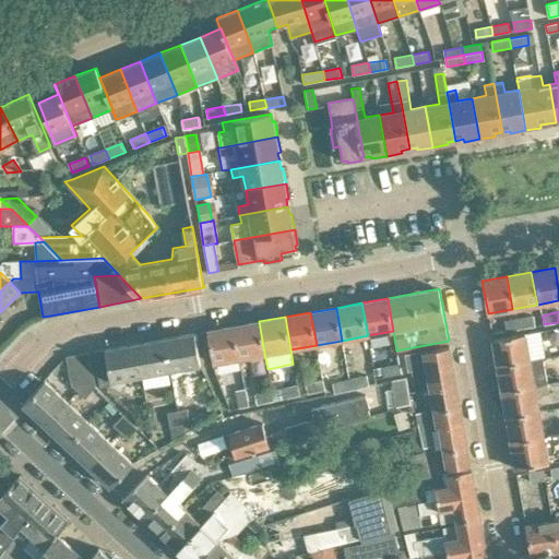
[(533,317),(515,320),(518,329),(535,326),(533,317)]
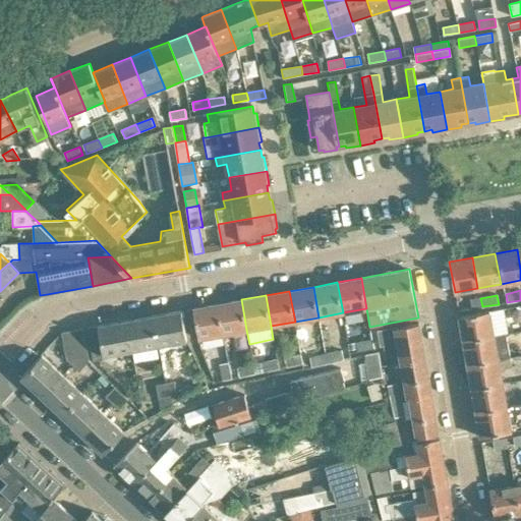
[(482,306),(480,298),(470,300),(471,308),(482,306)]
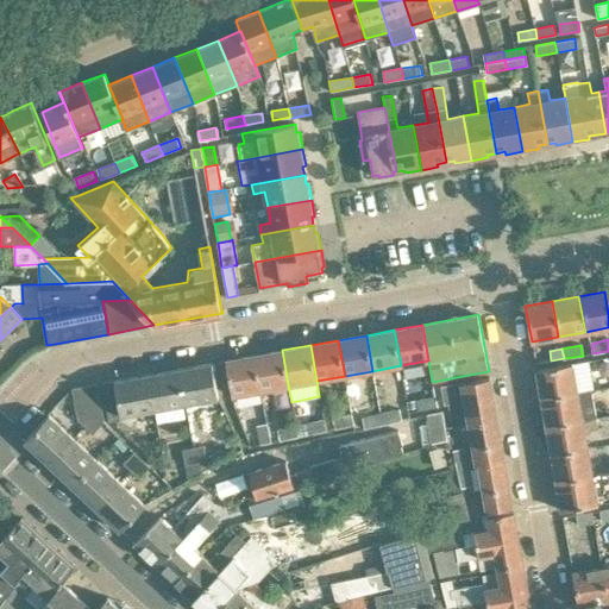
[(282,350),(253,356),(261,391),(288,385),(282,350)]
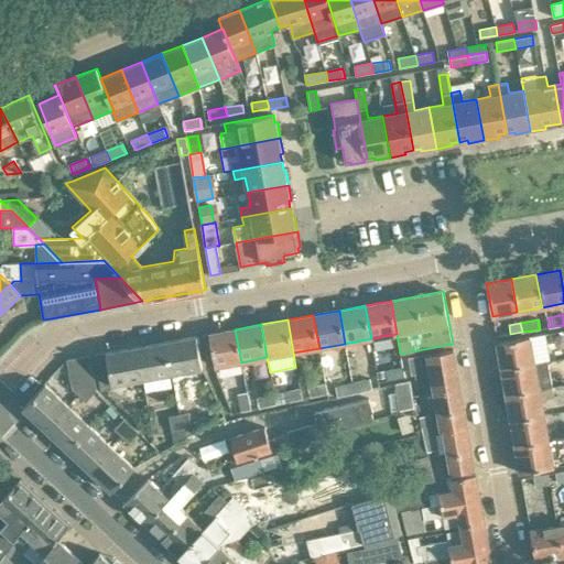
[(215,367),(241,362),(235,329),(209,334),(215,367)]
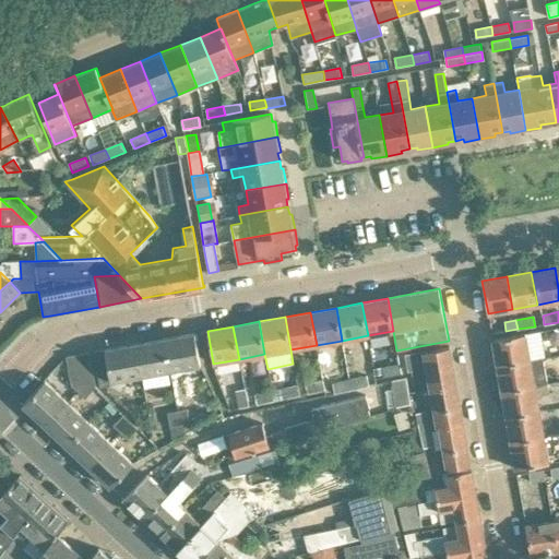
[(194,333),(165,339),(170,371),(201,366),(194,333)]
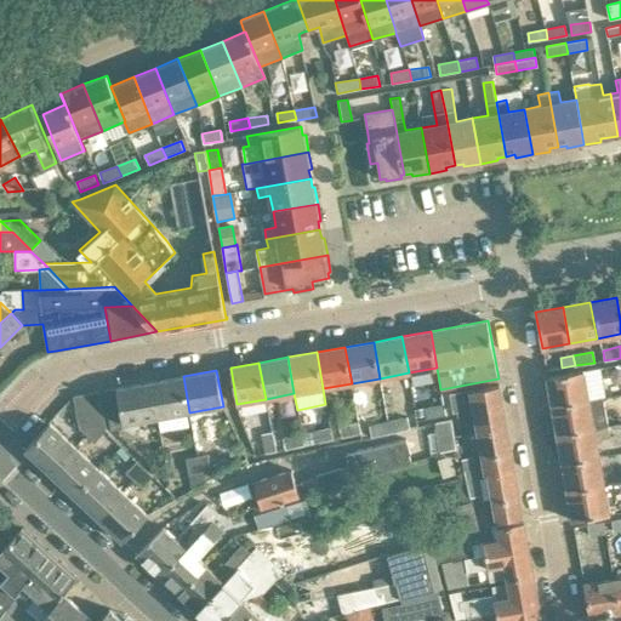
[(552,406),(588,400),(584,371),(548,377),(548,376),(547,376),(552,406)]
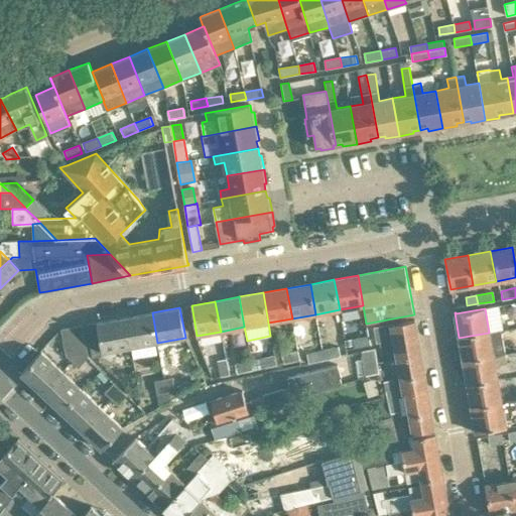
[(152,312),(124,317),(130,348),(157,343),(152,312)]
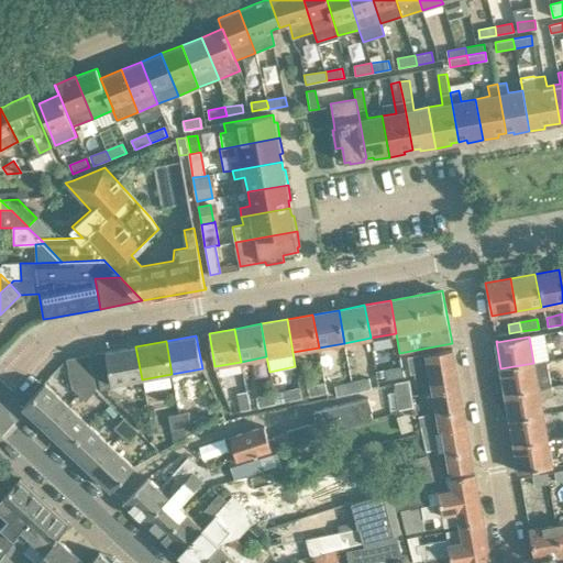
[(106,352),(94,354),(101,392),(109,389),(113,389),(112,385),(142,379),(135,346),(106,352)]
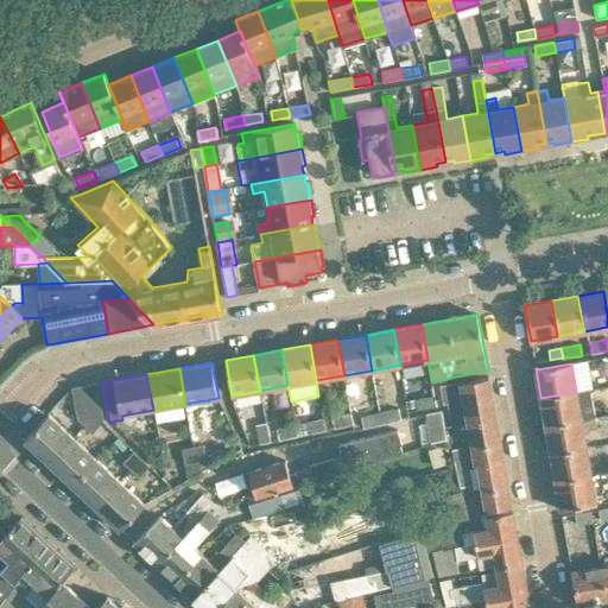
[(461,382),(468,423),(496,418),(488,377),(487,377),(487,378),(461,382)]
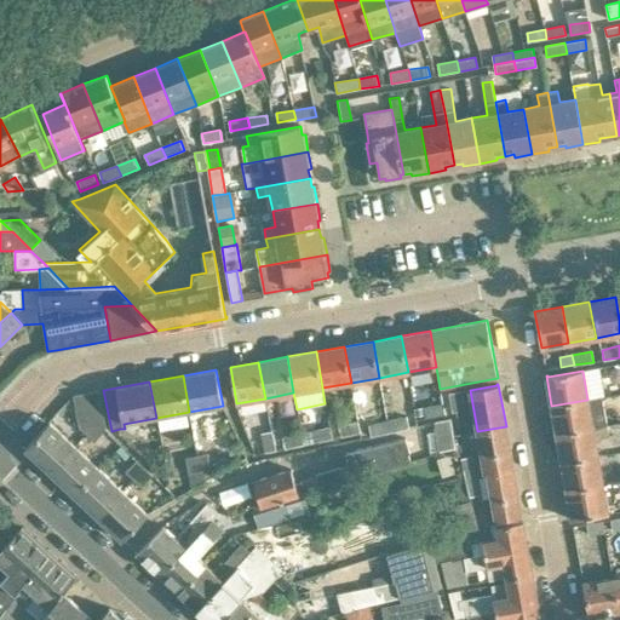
[(107,429),(99,390),(86,392),(95,441),(105,430),(107,429)]
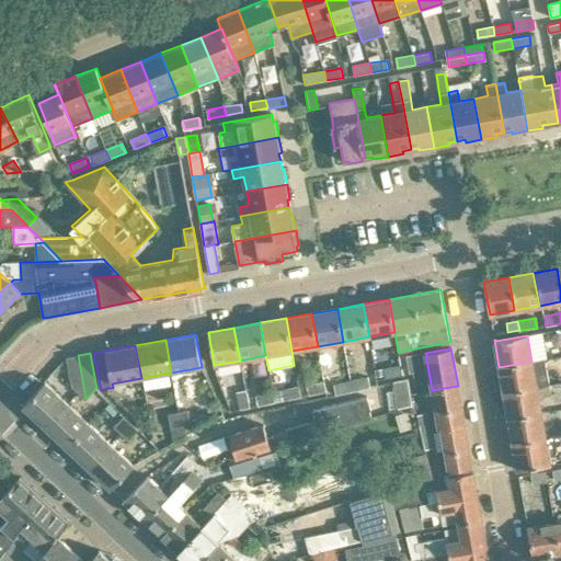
[(416,354),(405,356),(409,374),(413,373),(419,371),(416,354)]
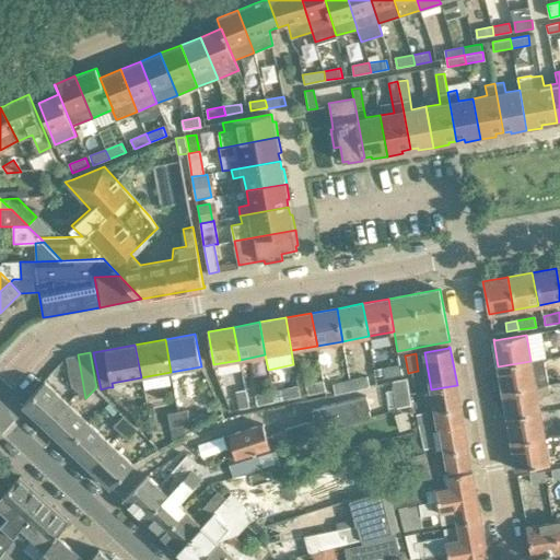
[(78,354),(66,357),(71,386),(85,398),(78,354)]
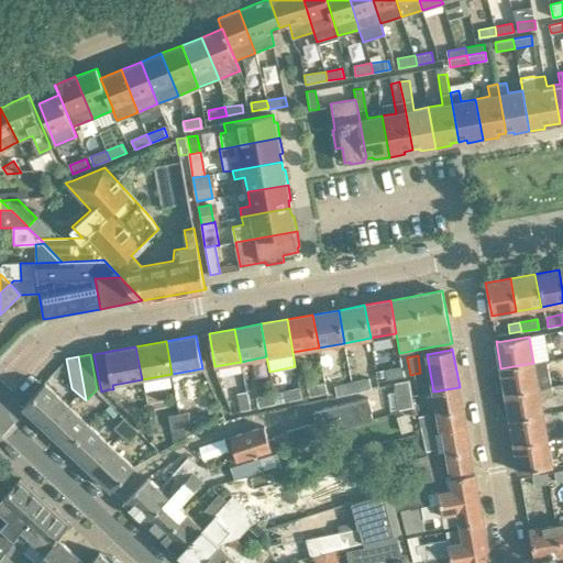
[(500,368),(505,394),(551,386),(547,360),(533,363),(500,368)]
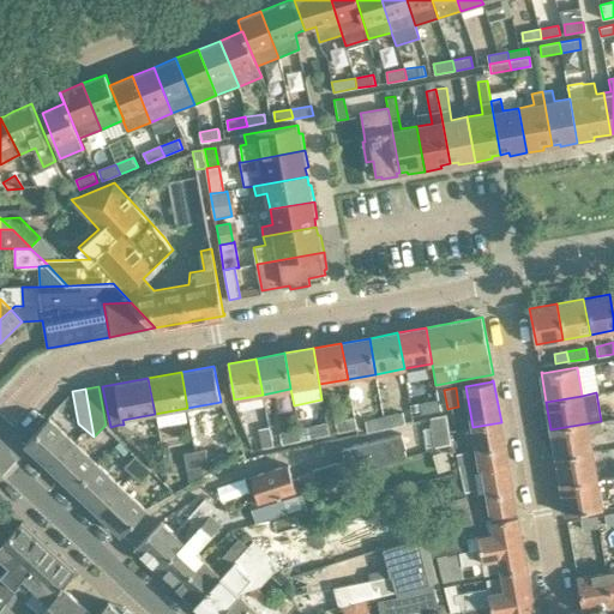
[(438,398),(410,404),(411,411),(420,409),(421,415),(441,410),(438,398)]
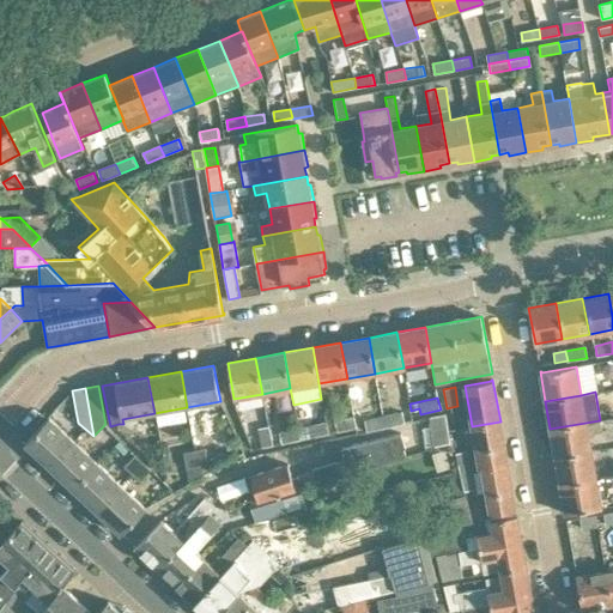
[(386,430),(405,425),(402,414),(383,418),(386,430)]
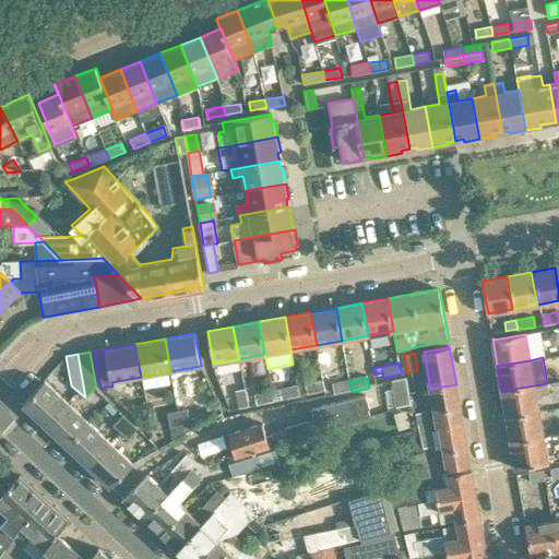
[(306,383),(308,393),(325,389),(323,379),(306,383)]
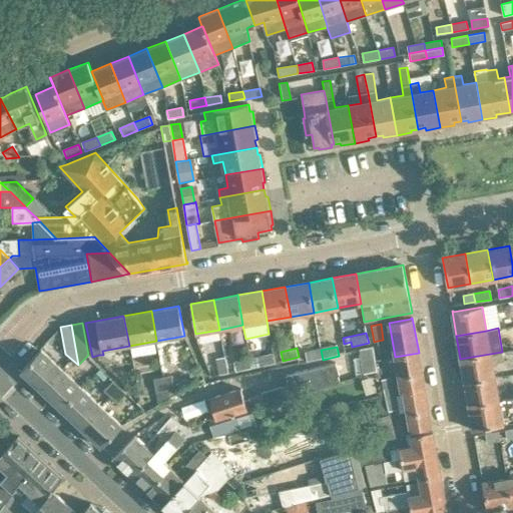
[(41,390),(61,368),(41,349),(40,350),(20,371),(41,390)]
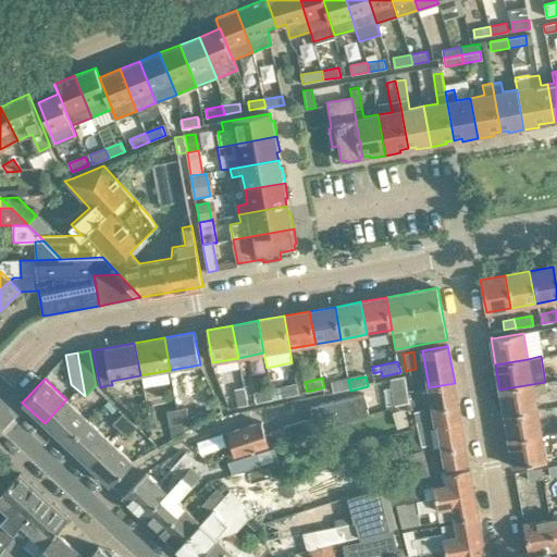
[(390,381),(390,382),(394,407),(408,405),(406,393),(404,379),(390,381)]
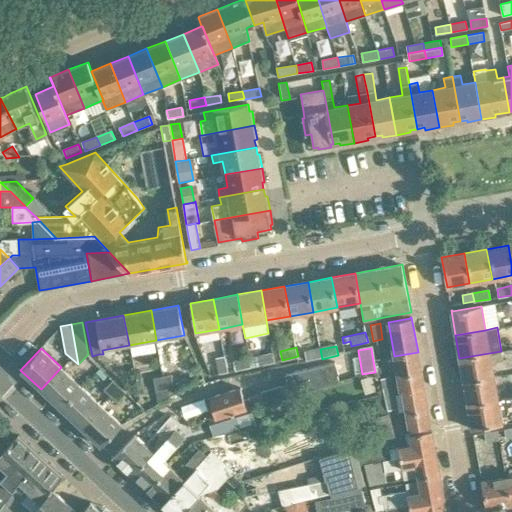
[(307,362),(322,359),(320,349),(305,352),(307,362)]
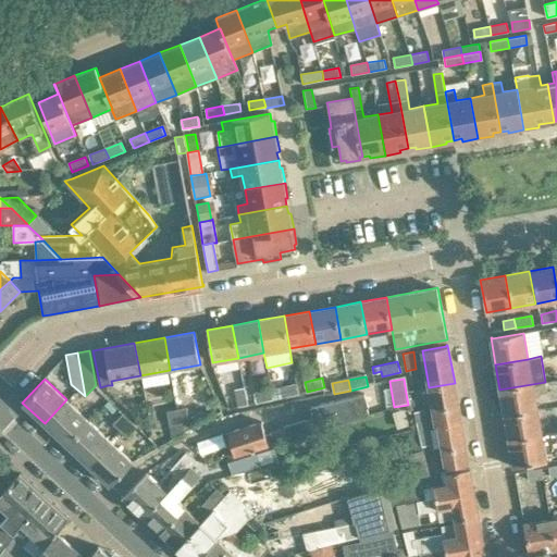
[(505,416),(537,410),(534,396),(547,394),(545,382),(499,390),(505,416)]
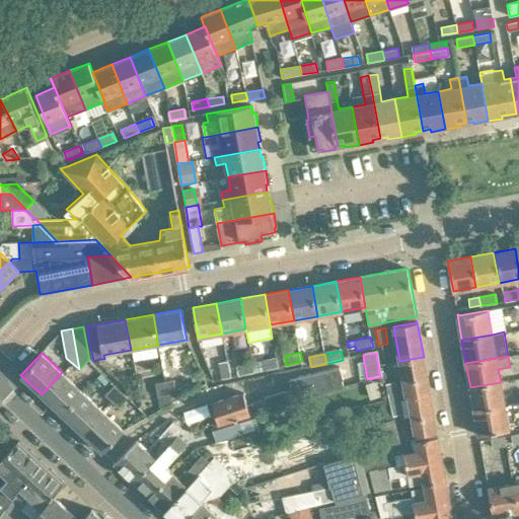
[(260,360),(262,370),(278,366),(276,357),(260,360)]
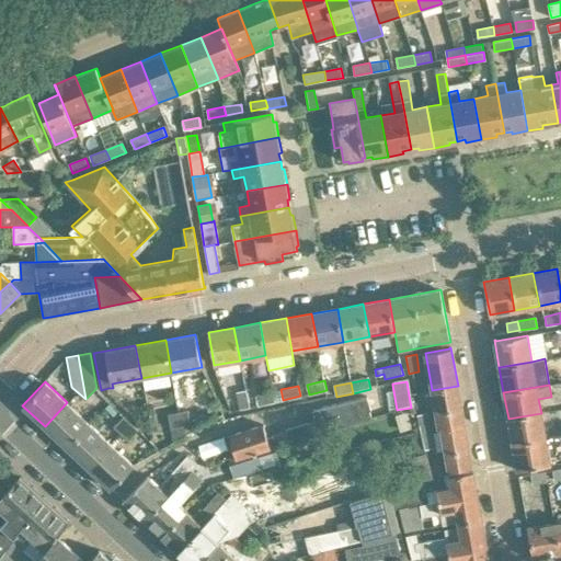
[(465,424),(458,386),(432,390),(438,428),(442,427),(465,424)]
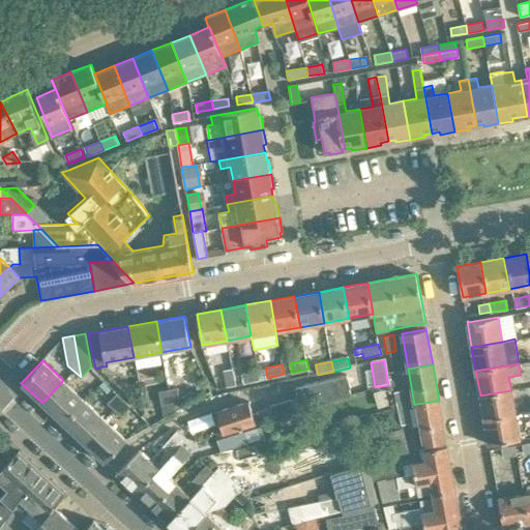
[(223,370),(226,386),(235,385),(232,369),(223,370)]
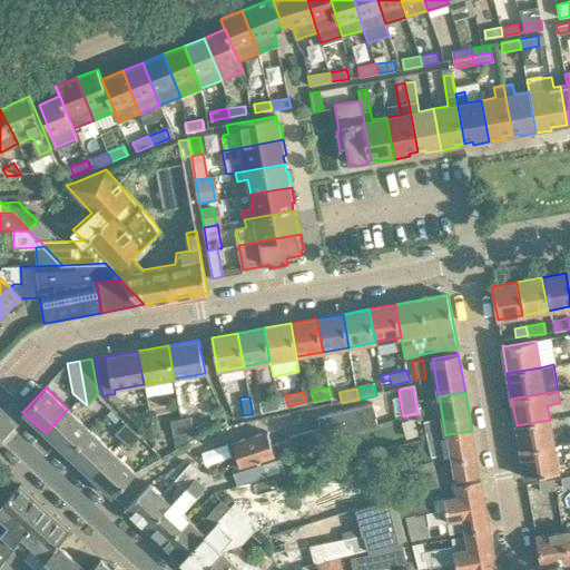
[(259,401),(262,411),(279,408),(277,397),(259,401)]
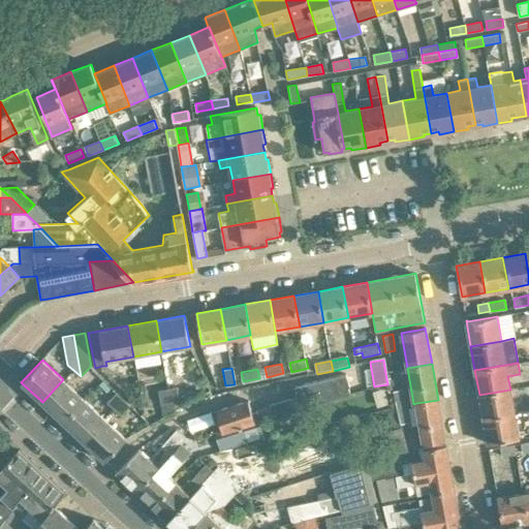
[(248,402),(215,411),(221,433),(243,427),(259,422),(350,394),(348,386),(348,385),(345,374),(292,386),(296,399),(287,399),(269,405),(270,407),(251,412),(248,402)]
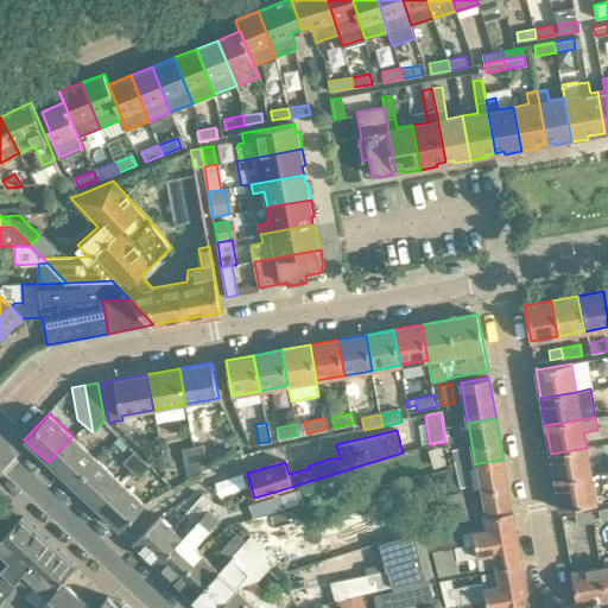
[(49,462),(73,485),(96,458),(73,436),(49,462)]
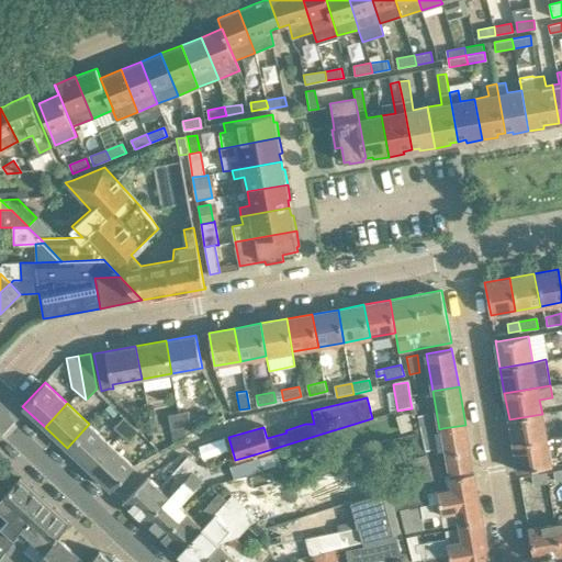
[(189,412),(179,414),(182,428),(191,426),(189,412)]
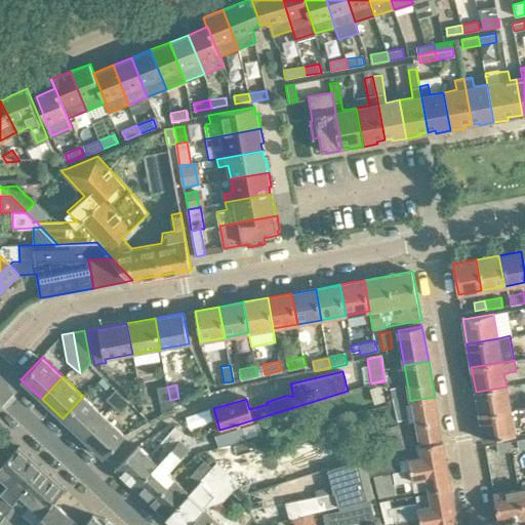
[(394,404),(405,402),(401,386),(391,388),(394,404)]
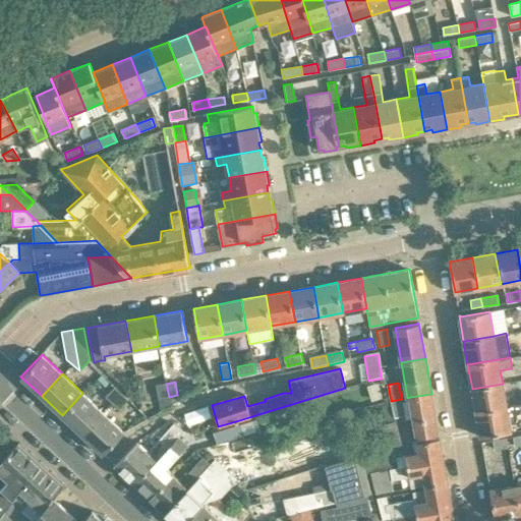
[(160,398),(169,397),(166,384),(157,386),(160,398)]
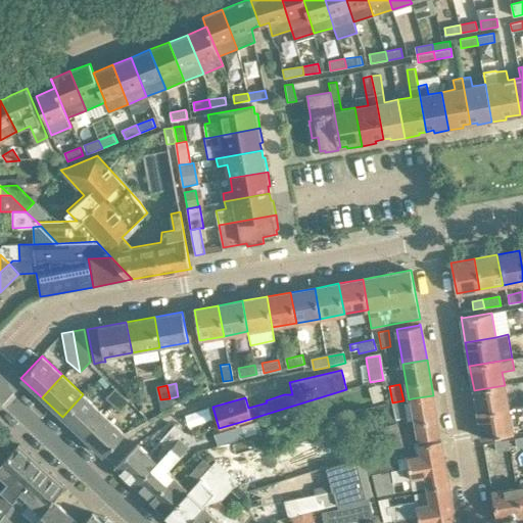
[(474,390),(478,415),(509,410),(505,385),(474,390)]
